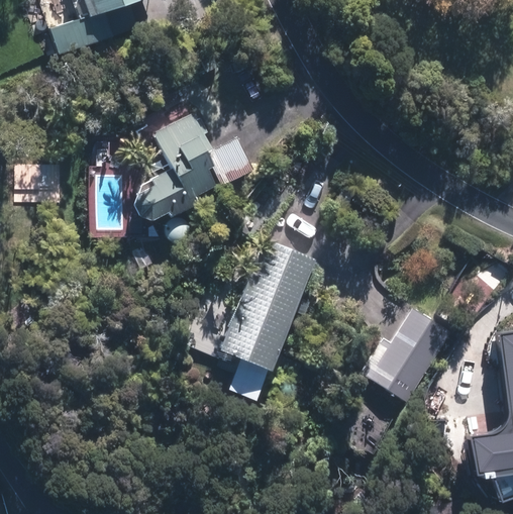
[(72,0),(80,22),(141,0),(72,0)]
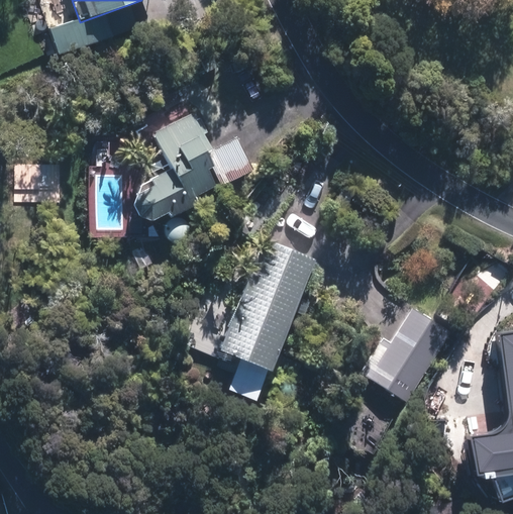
[(212,148),(192,112),(154,133),(171,167),(150,178),(155,186),(137,195),(133,208),(139,219),(152,223),(169,214),(172,219),(257,173),(236,134),(212,148)]
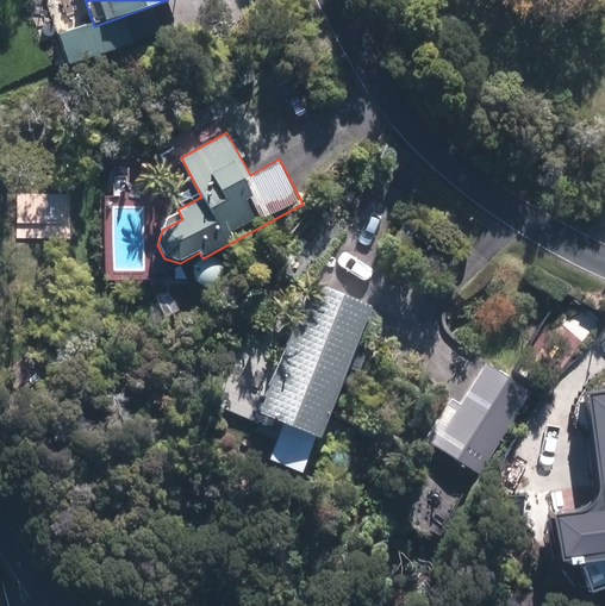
[(320,442),(372,307),(310,285),(259,418),(320,442)]
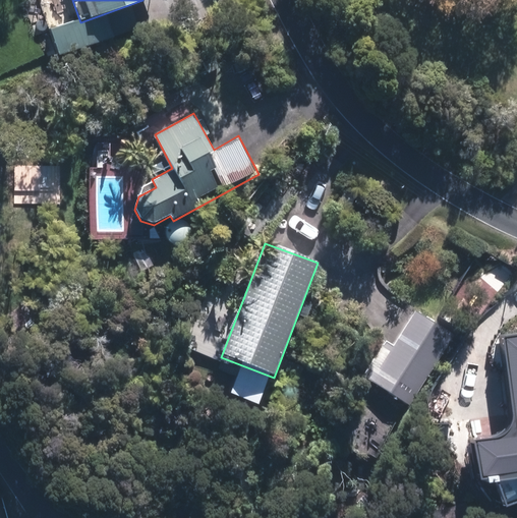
[(479,286),(479,275),(469,275),(469,286),(479,286)]
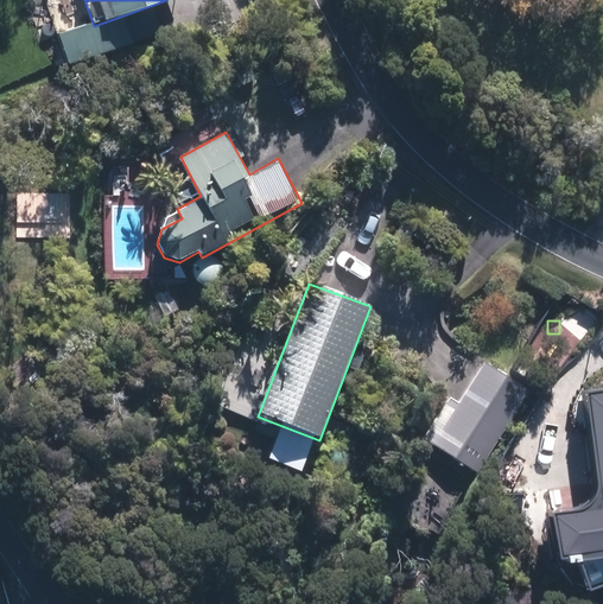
[(476,471),(528,388),(483,360),(457,402),(445,394),(420,437),(476,471)]
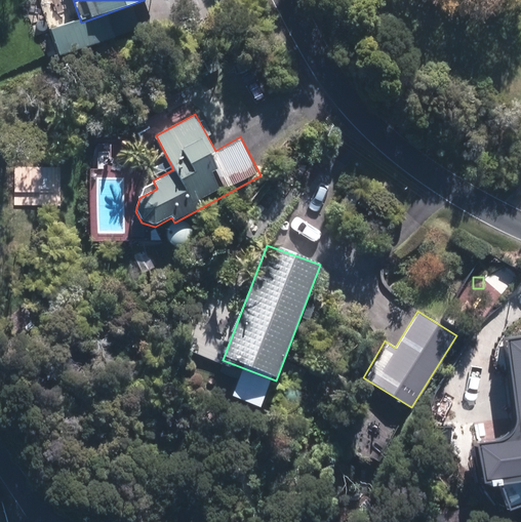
[(520,367),(495,372),(513,475),(520,473),(520,367)]
